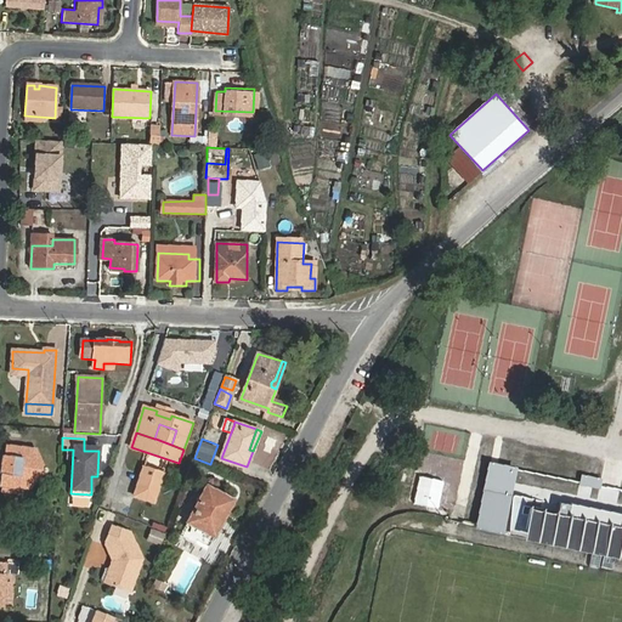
[(0,458),(0,473),(5,474),(7,474),(9,469),(4,469),(6,453),(18,456),(20,446),(5,445),(4,453),(1,453),(0,458)]
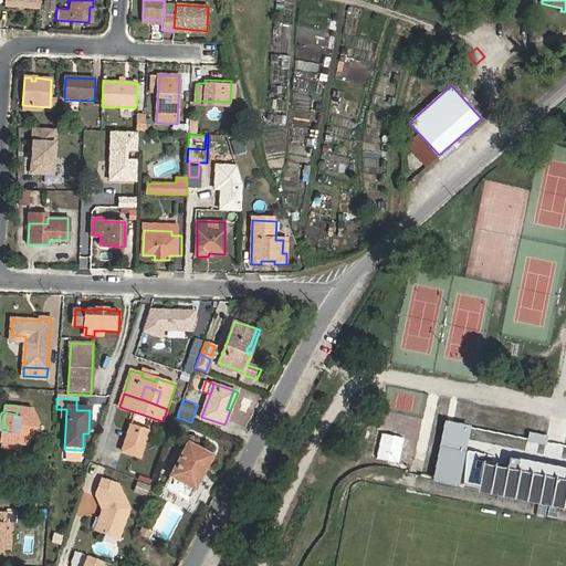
[(4,431),(2,444),(17,447),(18,440),(19,432),(35,435),(40,429),(41,429),(43,426),(43,423),(41,423),(33,408),(18,406),(17,415),(6,412),(3,427),(8,427),(7,431),(4,431)]
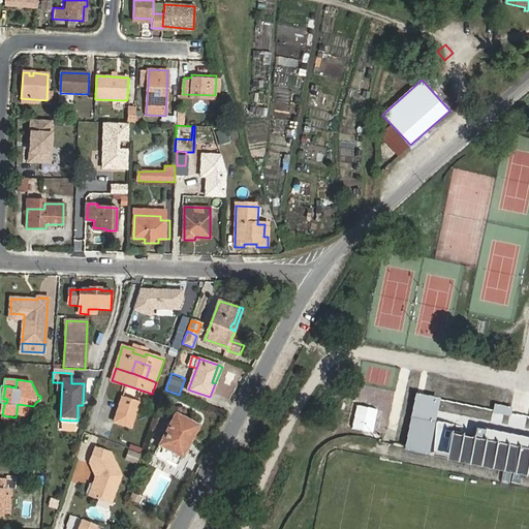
[(438,399),(414,394),(403,449),(528,476),(528,437),(434,417),(438,399)]
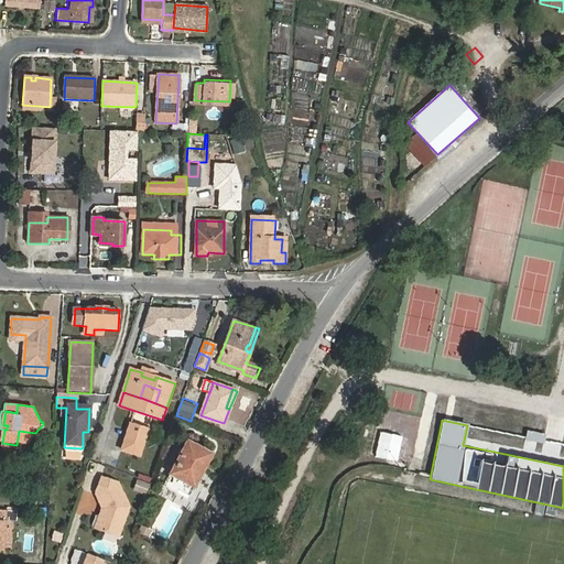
[(147,430),(131,424),(122,451),(138,456),(147,430)]
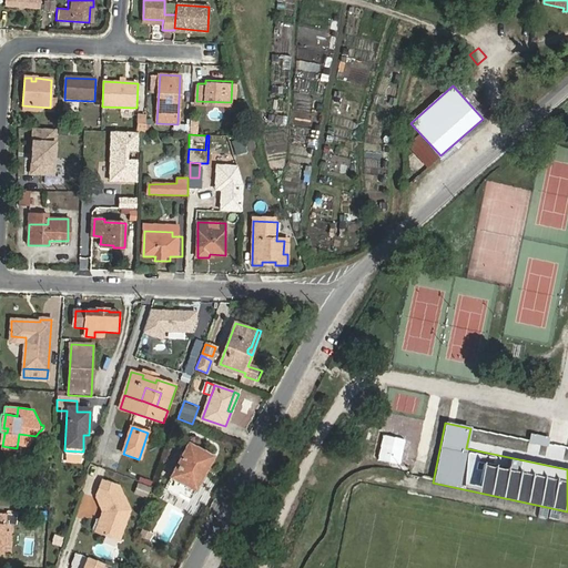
[(19,434),(18,442),(29,444),(36,436),(19,434)]
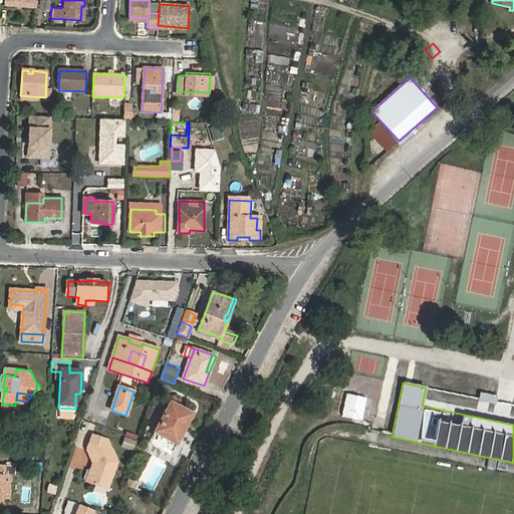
[(366,399),(346,395),(342,417),(362,420),(366,399)]
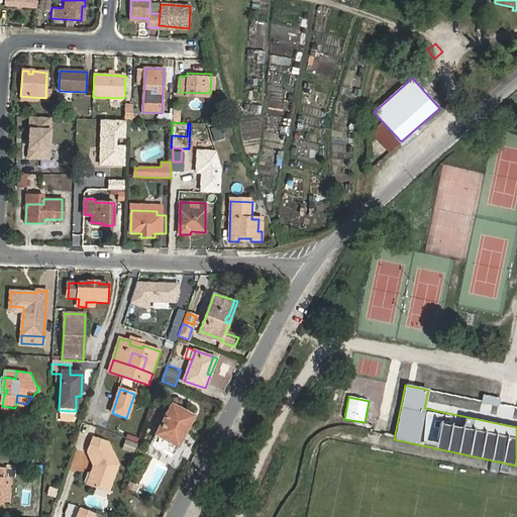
[(184,424),(188,426),(194,415),(172,403),(150,441),(172,453),(177,445),(173,443),(184,424)]
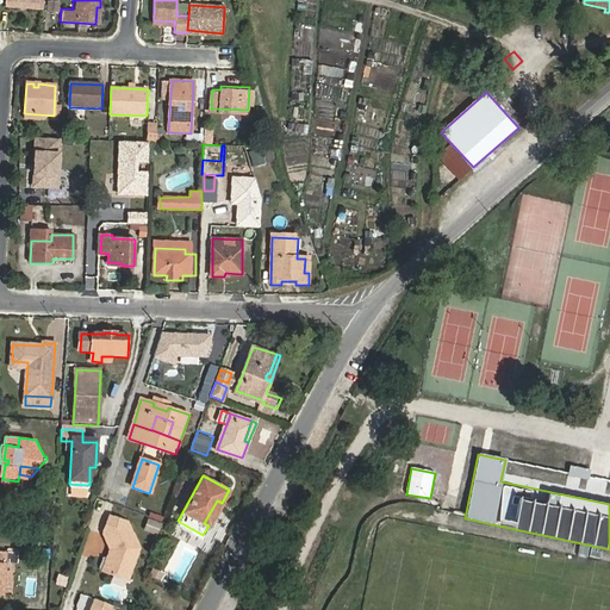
[(209,526),(222,503),(217,500),(204,523),(209,526)]
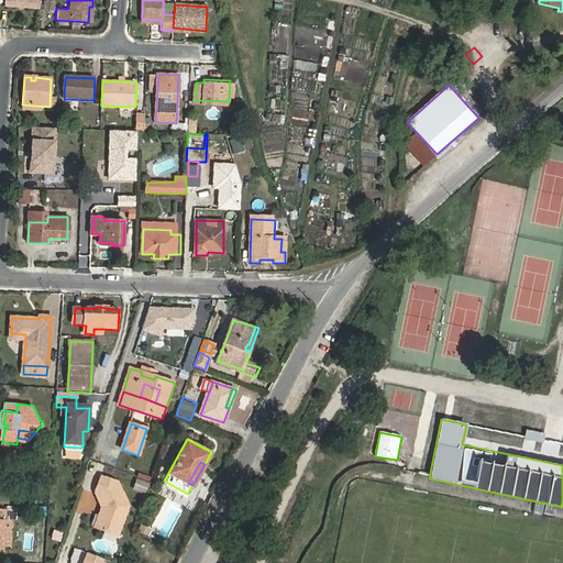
[(119,483),(97,494),(103,508),(99,519),(103,521),(101,529),(120,536),(130,506),(119,483)]
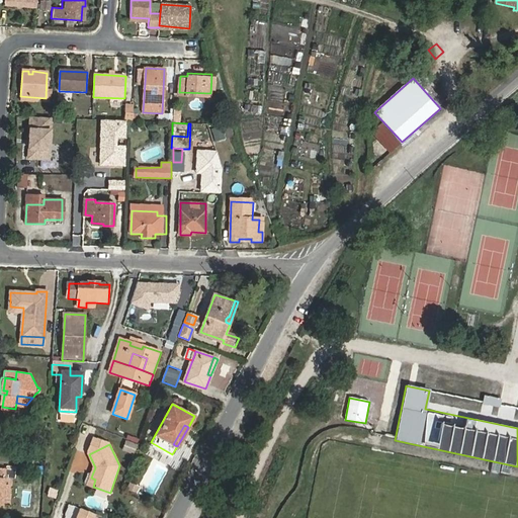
[(14,478),(15,468),(0,466),(0,504),(3,505),(5,478),(14,478)]
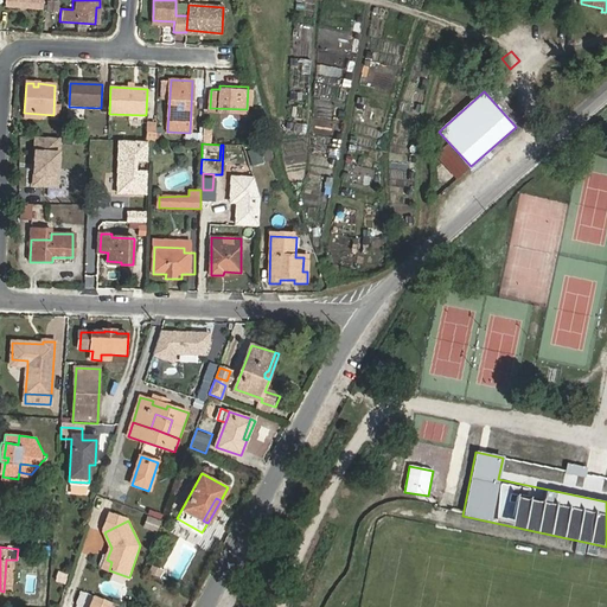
[(159,568),(151,562),(147,568),(157,574),(159,568)]
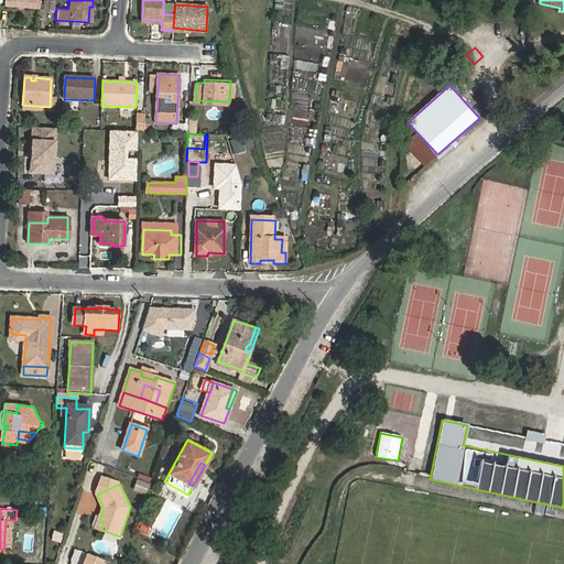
[(102,563),(105,559),(89,553),(84,563),(102,563)]
